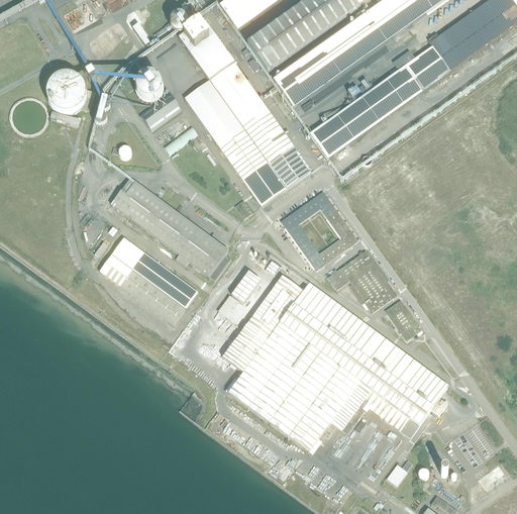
[(74,30),(97,17),(87,0),(84,0),(64,12),(74,30)]
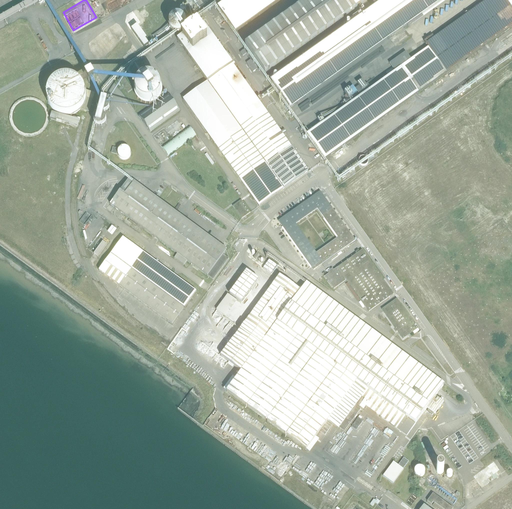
[(235,30),(276,0),(224,0),(218,5),(235,30)]
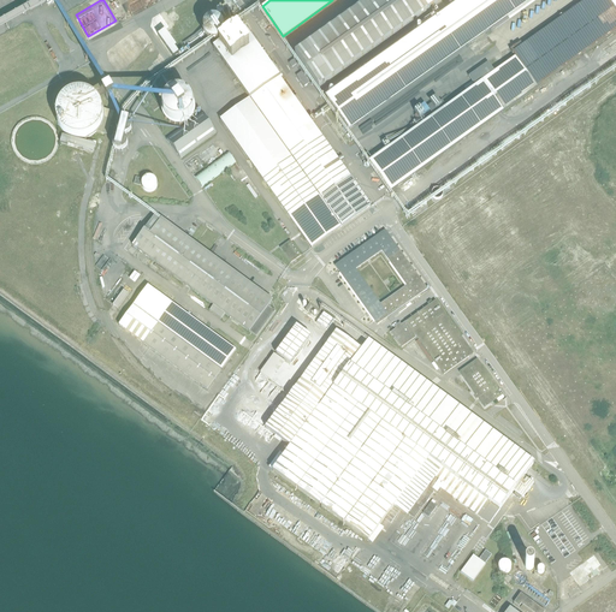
[(319,87),(427,10),(440,0),(368,0),(295,53),(319,87)]
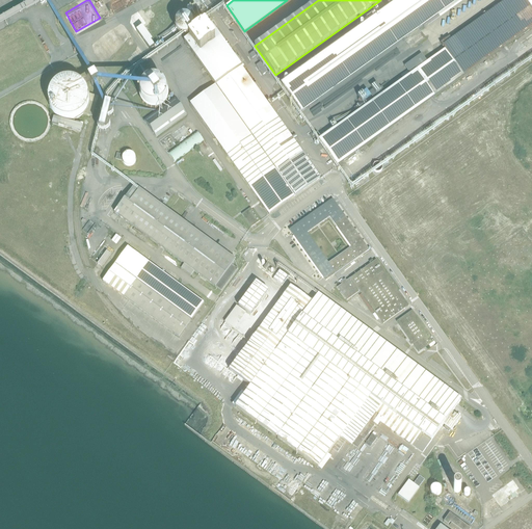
[(399,0),(345,38),(282,83),(302,113),(407,38),(461,0),(399,0)]
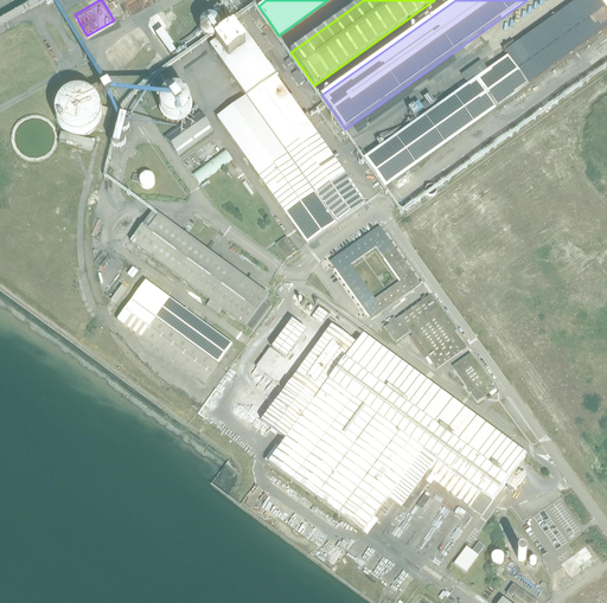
[(531,85),(589,44),(606,31),(606,7),(601,0),(564,0),(502,45),(508,53),(457,89),(454,85),(449,89),(452,92),(363,155),(385,186),(438,148),(441,153),(471,132),(467,127),(529,83),(531,85)]
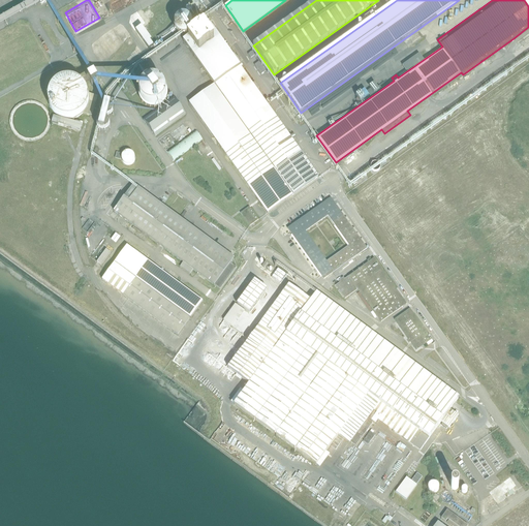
[(194,26),(194,24),(194,22),(194,21),(193,19),(192,17),(191,16),(189,14),(187,13),(185,13),(183,13),(181,13),(180,14),(178,17),(176,18),(175,20),(175,22),(175,24),(175,26),(175,28),(176,29),(177,31),(178,32),(180,33),(182,34),(184,34),(186,34),(188,33),(190,33),(191,31),(193,30),(194,28),(194,26)]
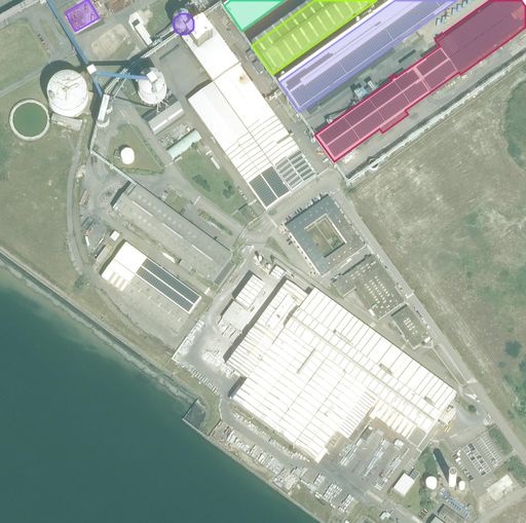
[(266,209),(316,173),(208,20),(181,38),(213,81),(188,100),(266,209)]
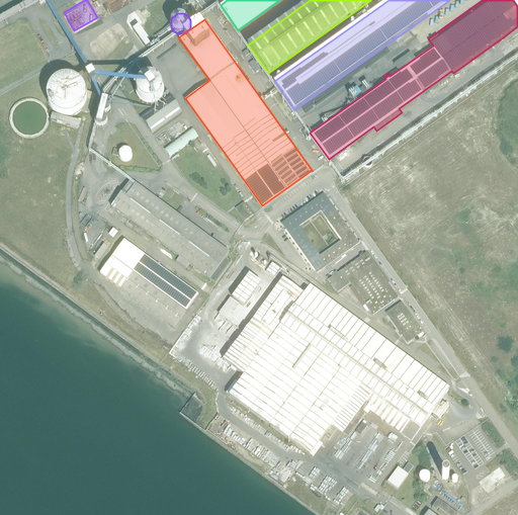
[(256,69),(261,66),(255,58),(250,61),(256,69)]
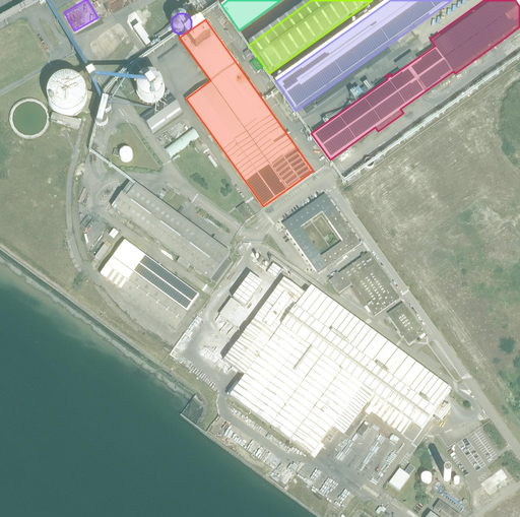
[(117,74),(128,89),(132,86),(121,71),(117,74)]
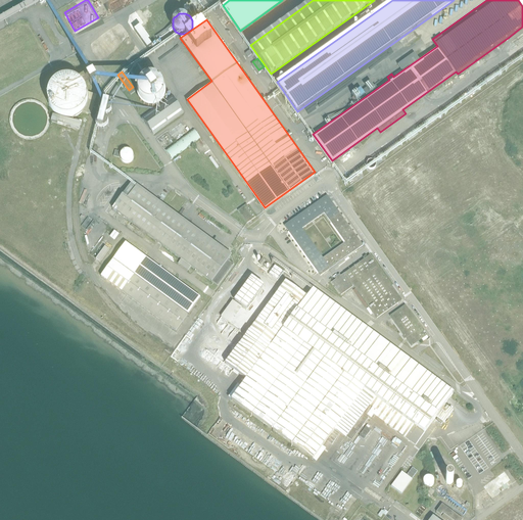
[(86,97),(87,94),(86,90),(86,87),(84,83),(82,80),(79,78),(78,77),(76,76),(72,75),(67,75),(64,75),(60,76),(57,78),(54,80),(52,82),(51,84),(50,86),(49,89),(48,91),(48,93),(48,95),(48,97),(49,100),(51,103),(53,106),(56,109),(59,111),(61,112),(63,112),(66,112),(69,112),(70,112),(74,111),(76,111),(78,109),(80,108),(81,107),(84,104),(85,102),(85,101),(86,97)]
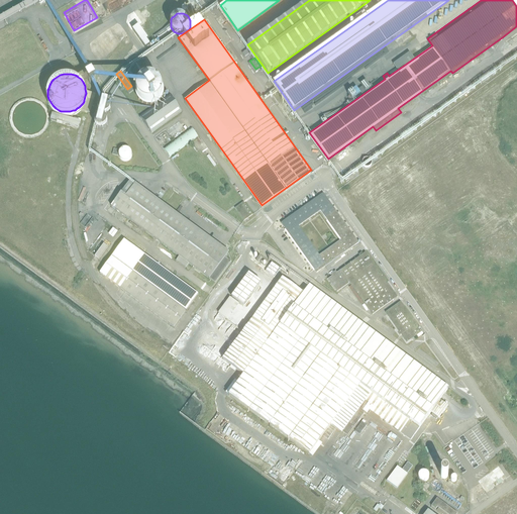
[(162,90),(163,87),(162,85),(162,83),(161,80),(159,79),(157,77),(154,76),(152,75),(149,75),(147,75),(145,76),(142,77),(140,78),(139,80),(138,82),(137,84),(136,87),(137,89),(137,91),(138,93),(140,96),(141,97),(144,99),(146,100),(148,100),(151,100),(154,99),(157,98),(158,97),(160,94),(162,92),(162,90)]
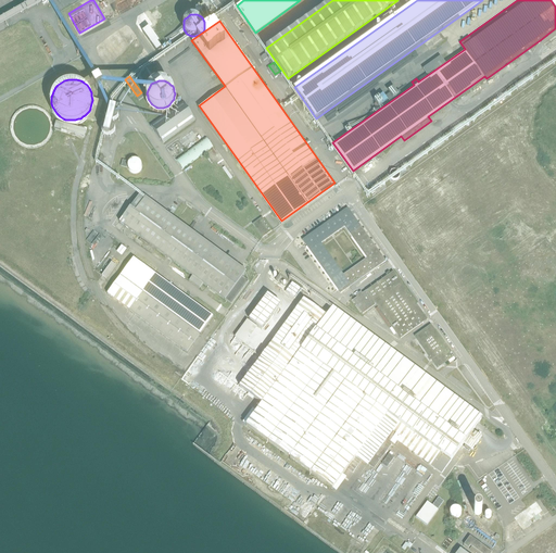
[(381,95),(378,97),(381,99),(388,93),(384,88),(379,92),(381,95)]
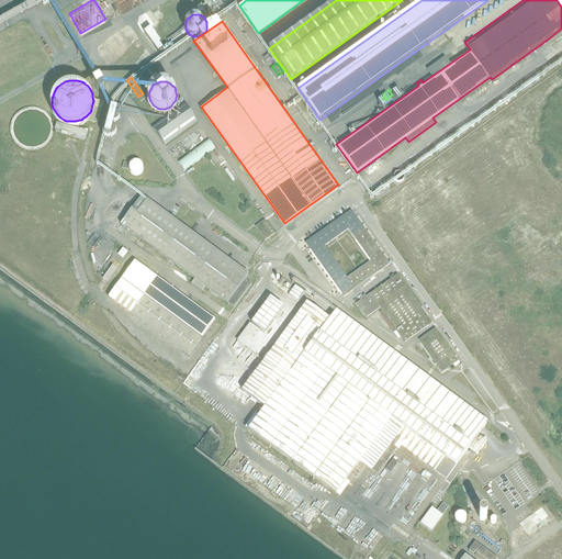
[(153,122),(166,141),(195,118),(183,100),(153,122)]
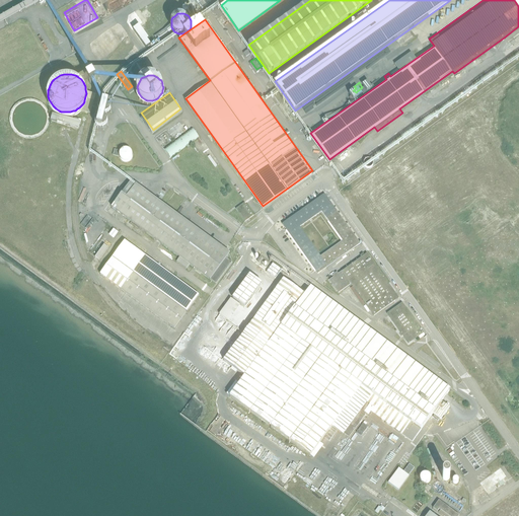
[(48,116),(49,114),(48,112),(48,109),(47,106),(45,103),(43,100),(40,97),(36,96),(33,94),(29,94),(27,94),(25,94),(21,95),(20,96),(17,97),(15,99),(12,102),(11,103),(10,105),(9,109),(9,112),(8,114),(9,117),(10,121),(11,125),(13,126),(14,128),(17,130),(19,132),(23,133),(25,134),(27,134),(31,134),(34,133),(38,132),(39,131),(41,130),(43,129),(45,126),(46,124),(47,122),(48,119),(48,116)]
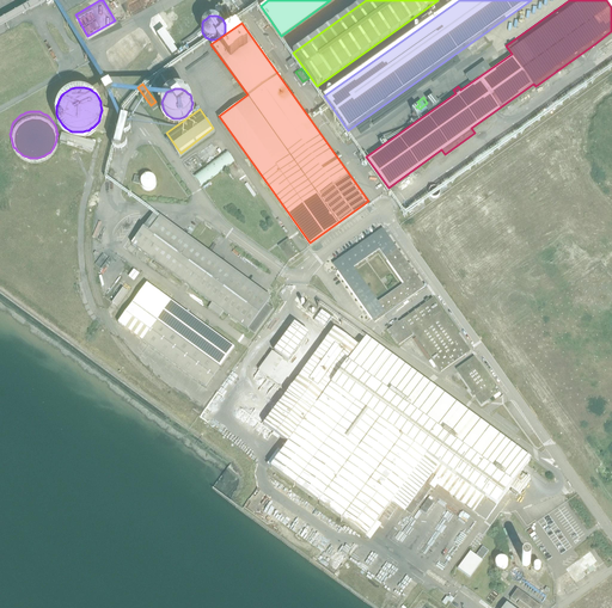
[(93,149),(96,141),(62,131),(59,141),(67,142),(66,148),(72,149),(73,143),(93,149)]
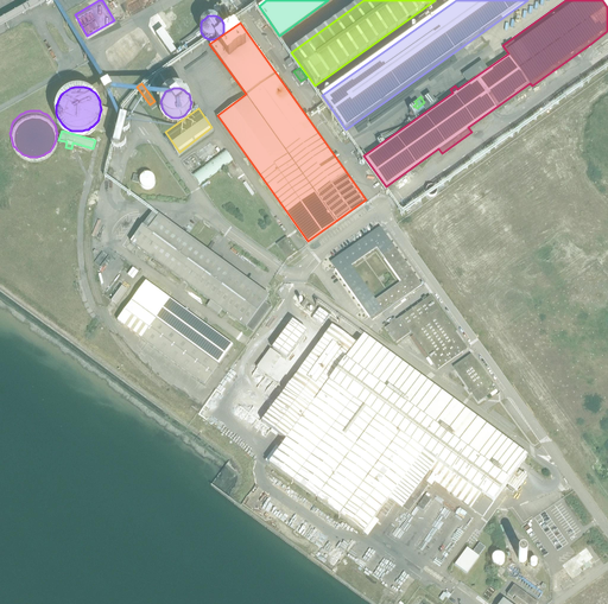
[(203,160),(217,151),(210,140),(196,150),(203,160)]
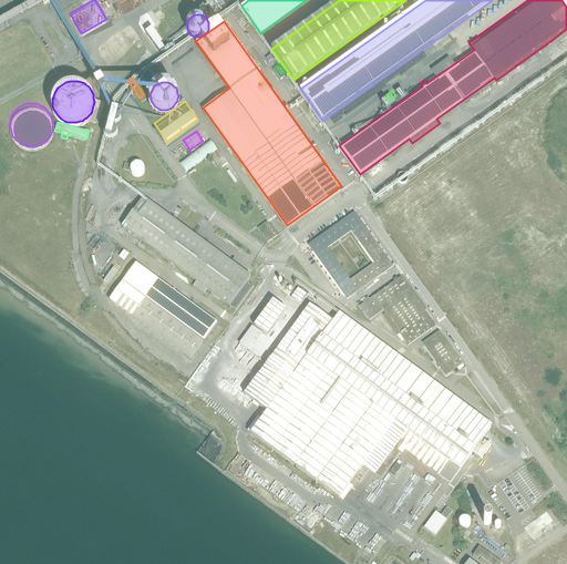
[(186,168),(217,146),(209,136),(178,159),(186,168)]
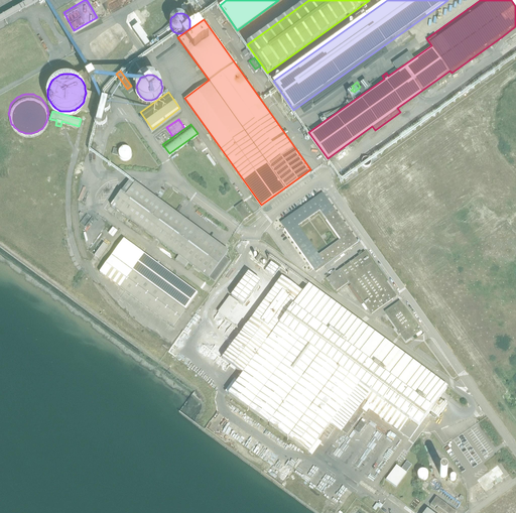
[(102,143),(104,137),(96,134),(95,141),(102,143)]
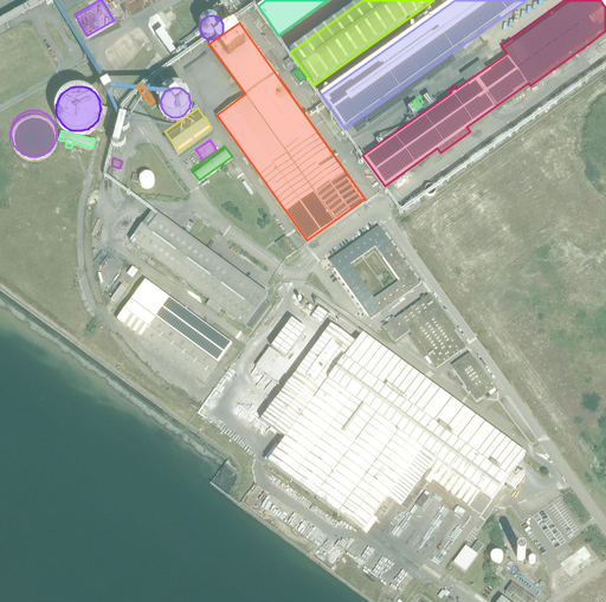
[(153,179),(154,176),(153,174),(152,172),(150,170),(149,170),(148,169),(147,169),(144,169),(143,169),(142,170),(141,172),(140,173),(140,174),(140,176),(140,177),(140,179),(141,180),(142,181),(142,182),(143,182),(146,183),(147,183),(148,183),(149,182),(150,182),(152,181),(153,180),(153,179)]
